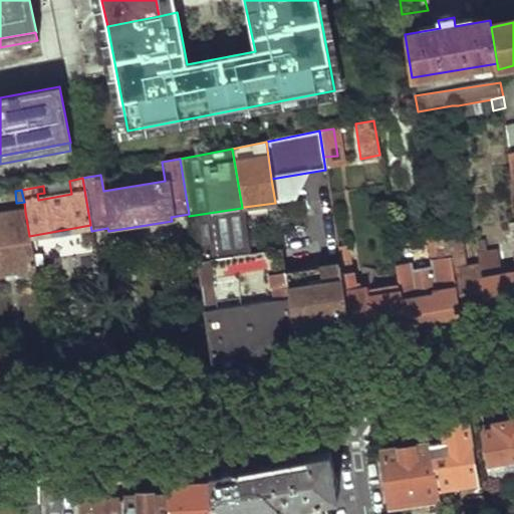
[(0,275),(34,271),(29,236),(25,212),(0,214),(0,275)]
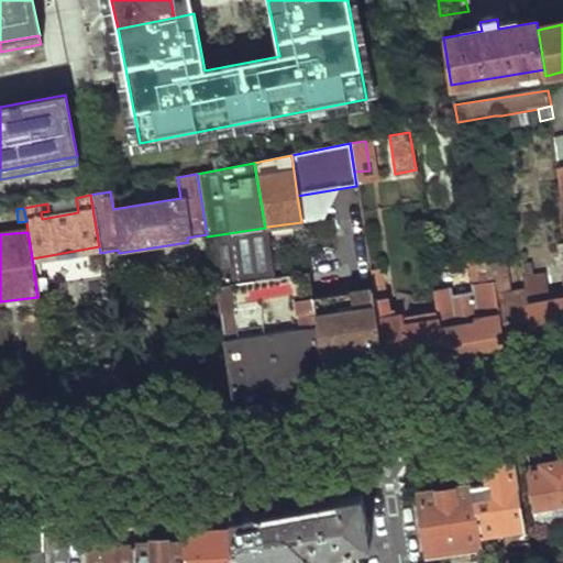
[(235,242),(244,280),(269,275),(261,236),(235,242)]
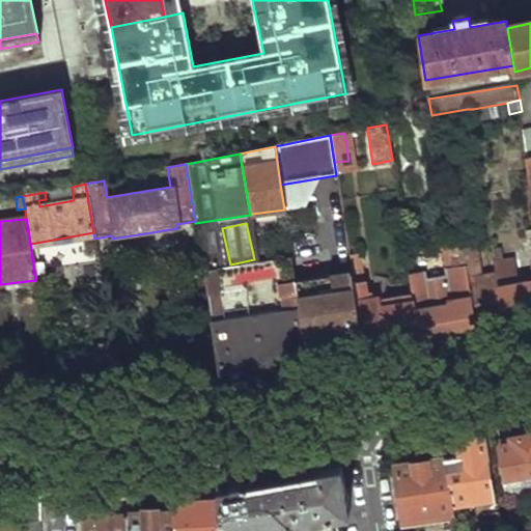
[(417,308),(422,338),(448,333),(466,331),(459,297),(457,279),(452,249),(451,245),(443,246),(448,277),(427,280),(427,273),(412,275),(416,300),(417,308)]
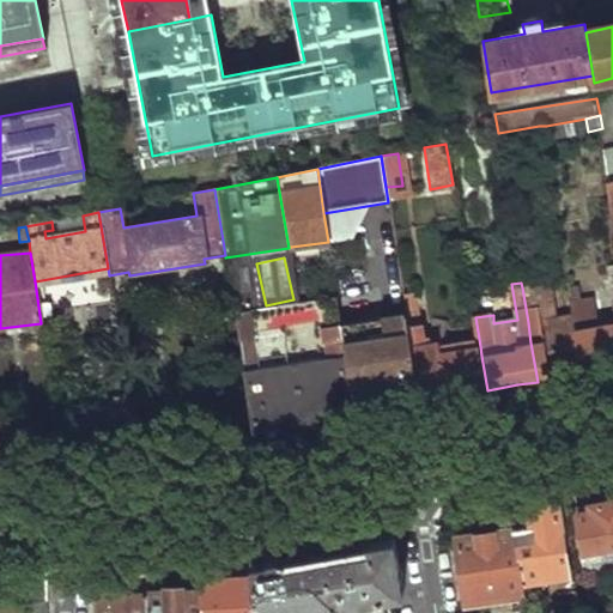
[(530,343),(538,382),(564,377),(582,374),(575,331),(572,315),(556,317),(551,283),(522,287),(528,322),(530,343)]
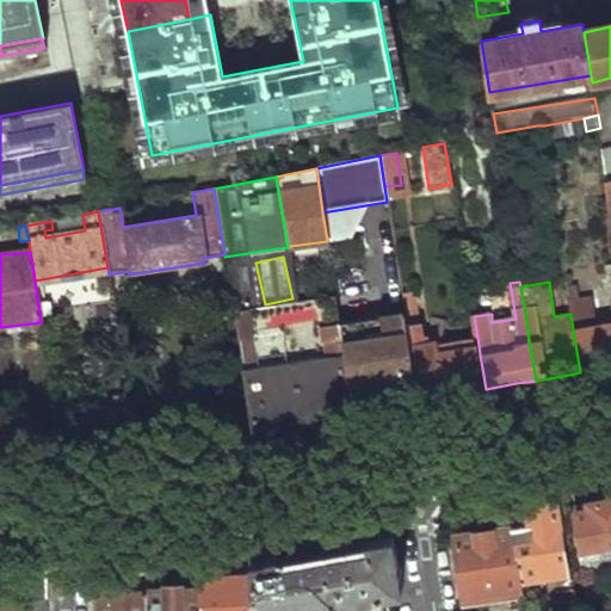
[(238,338),(253,429),(277,425),(334,415),(353,412),(340,326),(335,294),(303,300),(297,300),(294,301),(241,309),(246,337),(238,338)]
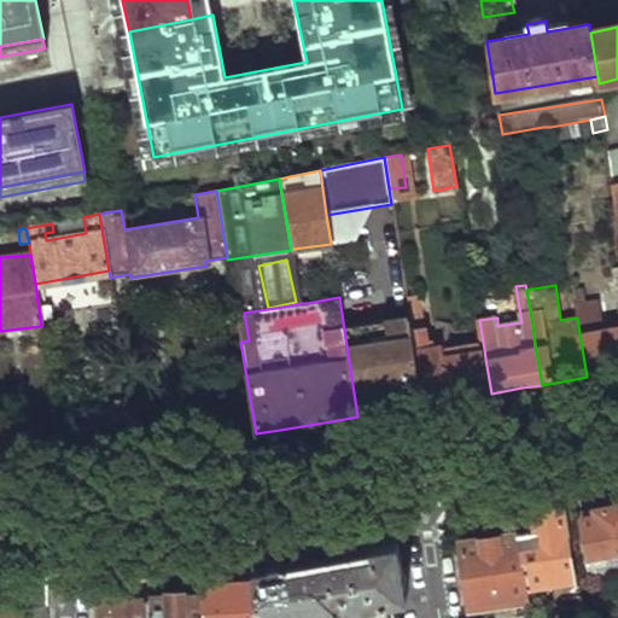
[(579,333),(587,377),(617,371),(617,326),(604,330),(599,299),(575,303),(577,318),(579,333)]
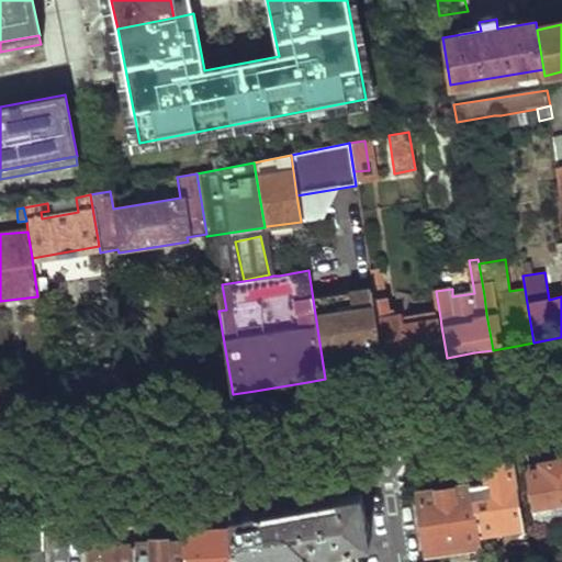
[(373,289),(374,296),(382,295),(379,283),(373,284),(373,289)]
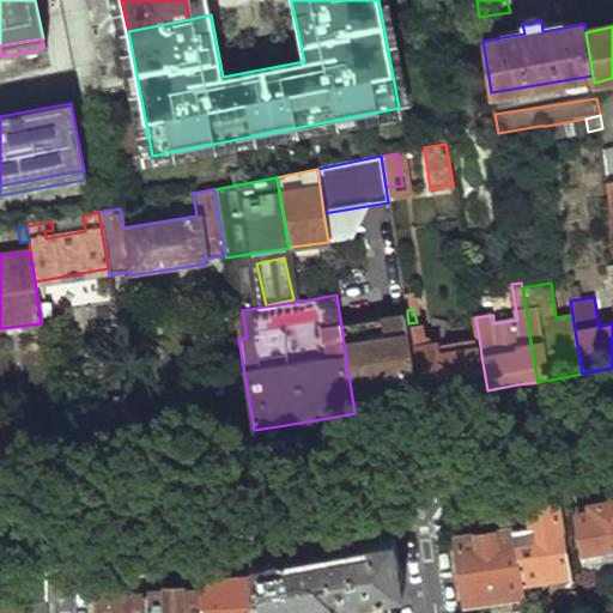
[(407,315),(341,327),(354,413),(387,407),(422,401),(408,323),(407,315)]
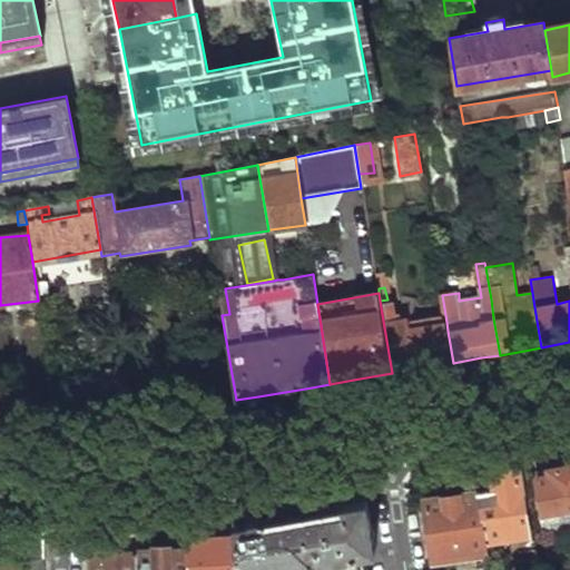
[(380,301),(392,373),(429,366),(453,363),(448,331),(446,322),(416,326),(415,315),(392,318),(395,314),(393,298),(387,300),(380,301)]
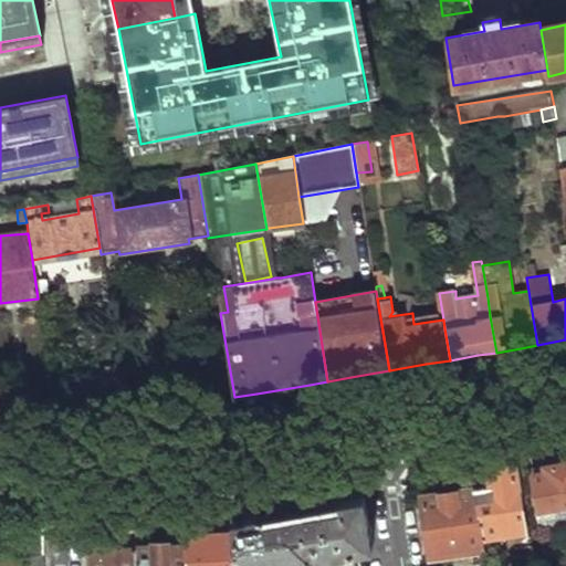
[(531,474),(536,509),(565,503),(565,461),(544,464),(545,472),(531,474)]
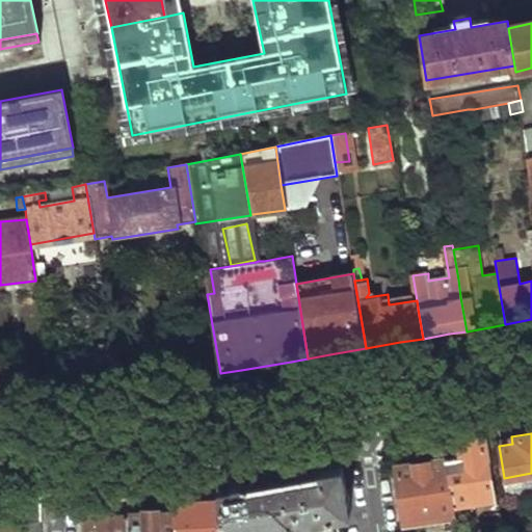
[(446,461),(452,504),(491,498),(481,436),(458,440),(459,456),(445,458),(446,461)]
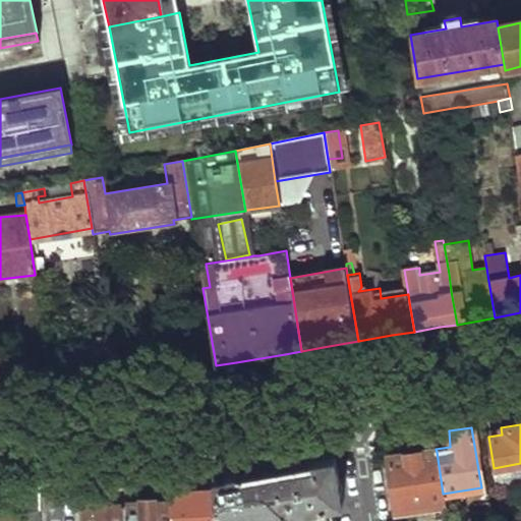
[(387,459),(395,513),(437,507),(438,520),(447,518),(445,506),(443,494),(437,452),(387,459)]
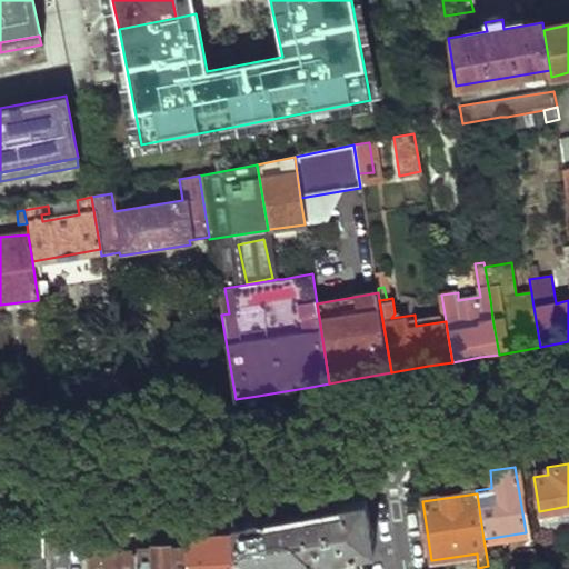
[(185,548),(186,568),(235,568),(231,525),(228,496),(219,497),(210,498),(215,536),(185,539),(185,548)]
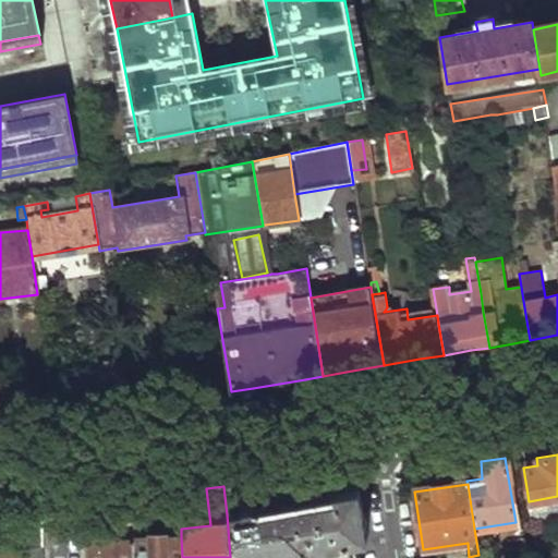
[(227,514),(230,557),(271,557),(304,553),(304,557),(351,557),(350,545),(367,542),(360,492),(227,514)]
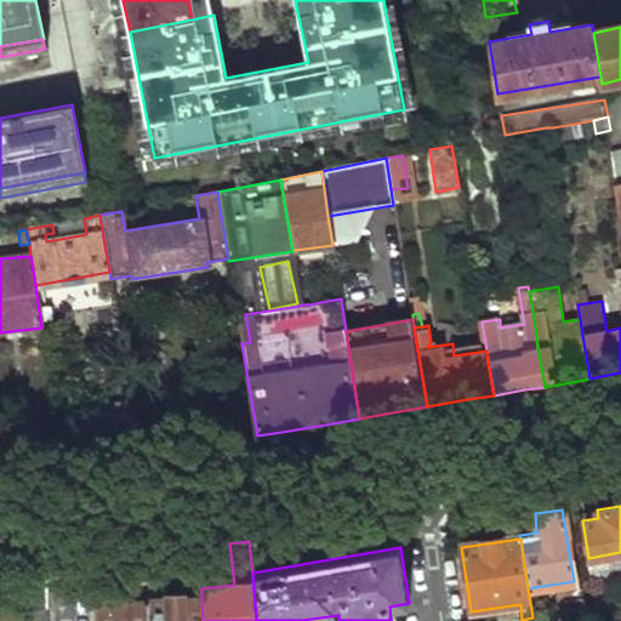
[(620,552),(588,558),(590,564),(620,558),(620,552)]
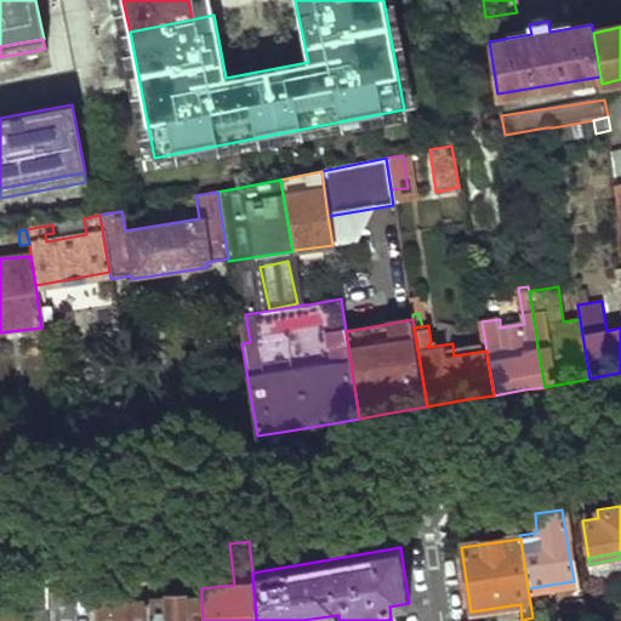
[(0,615),(0,620),(45,620),(44,577),(21,581),(22,613),(0,615)]
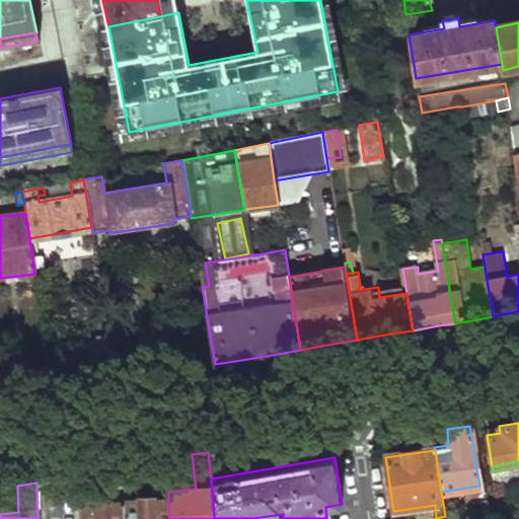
[(123,502),(123,518),(169,518),(168,500),(154,501),(154,498),(140,499),(140,502),(123,502)]
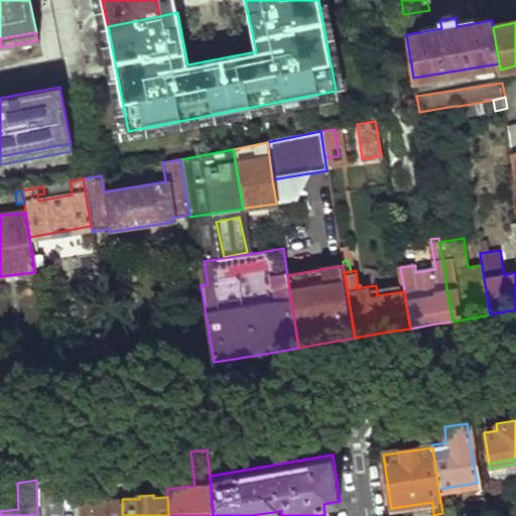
[(78,501),(78,515),(122,515),(122,499),(78,501)]
